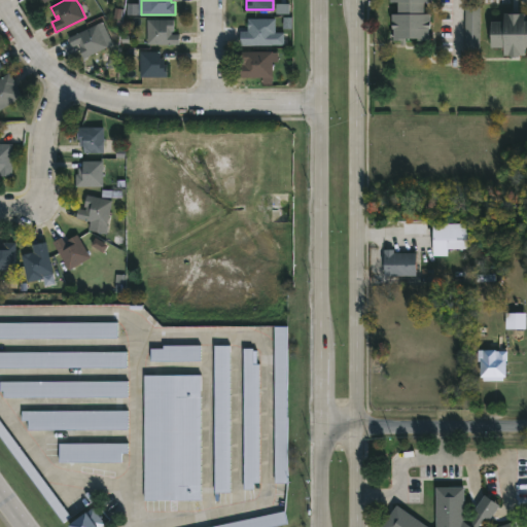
[(432,0),(432,1),(424,1),(424,12),(431,12),(430,31),(433,31),(433,36),(429,36),(429,39),(406,37),(406,44),(401,44),(401,39),(394,39),(394,29),(392,29),(393,13),(398,13),(398,1),(390,1),(390,0),(432,0)]
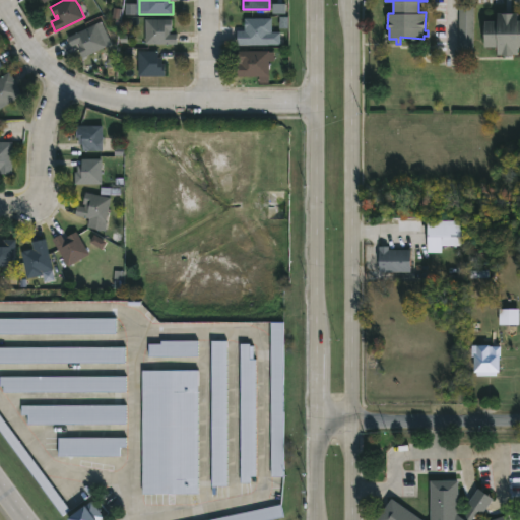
[(514,10),(514,12),(519,12),(519,19),(519,54),(514,54),(514,55),(499,54),(499,47),(485,46),(485,19),(498,20),(498,12),(514,10)]
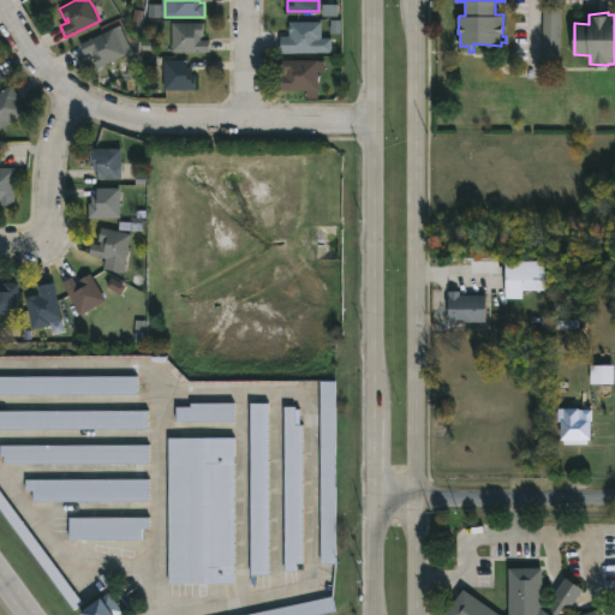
[(322,22),(322,39),(332,39),(332,53),(280,52),(281,35),(290,35),(290,21),(322,22)]
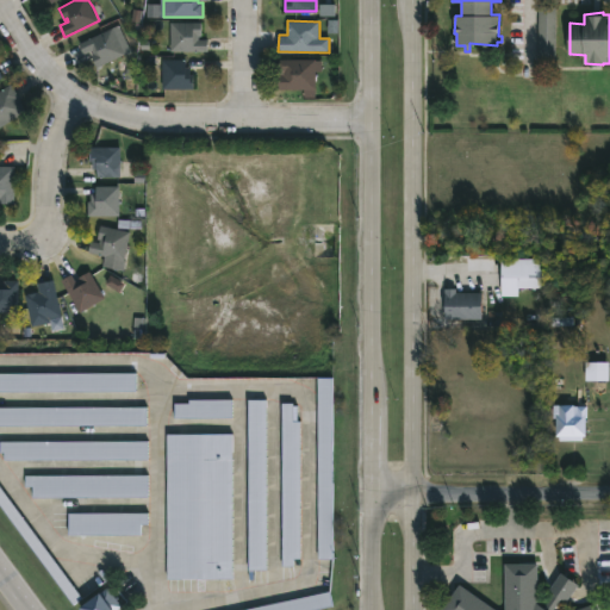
[(201,22),(201,36),(199,36),(199,38),(207,38),(207,51),(170,51),(170,22),(201,22)]
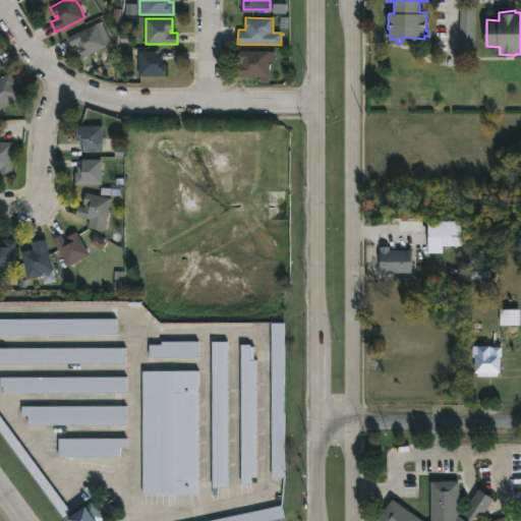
[(97,23),(107,47),(83,57),(78,46),(80,45),(79,42),(71,46),(67,37),(97,23)]
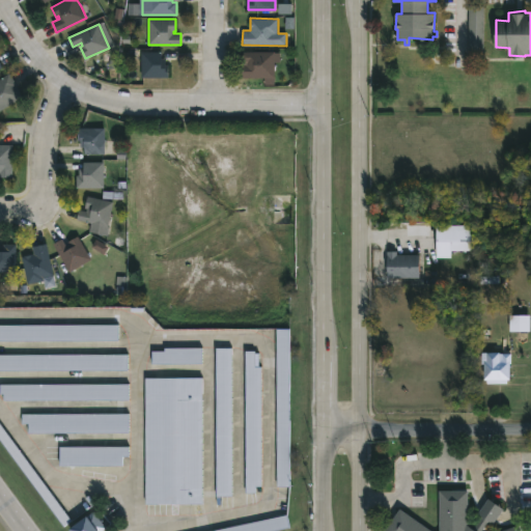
[(275,61),(275,84),(264,84),(264,78),(242,78),(242,63),(247,63),(247,62),(242,62),(242,52),(275,51),(275,61)]
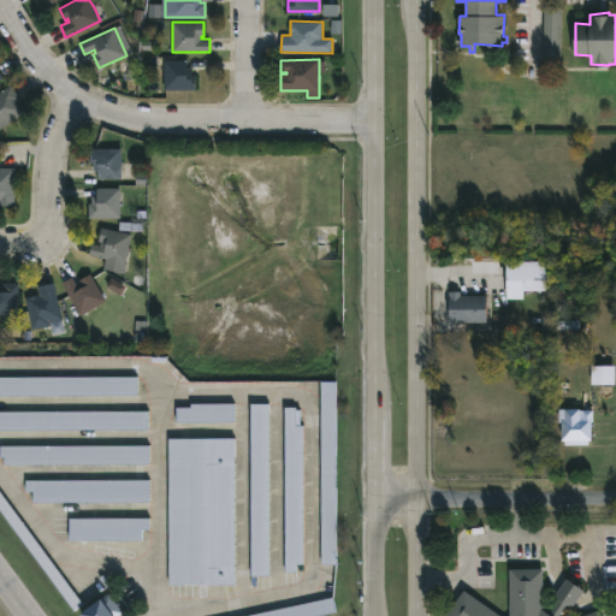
[(188,61),(188,67),(193,67),(193,75),(195,75),(195,89),(164,89),(164,60),(188,61)]
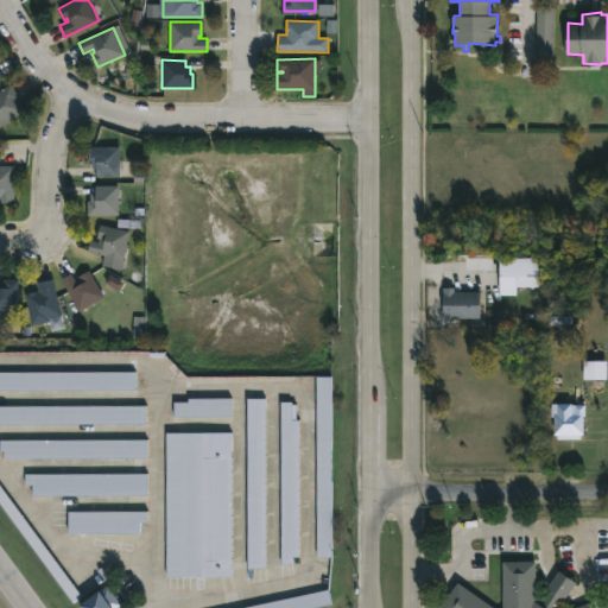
[(26,111),(0,125),(0,89),(11,83),(26,111)]
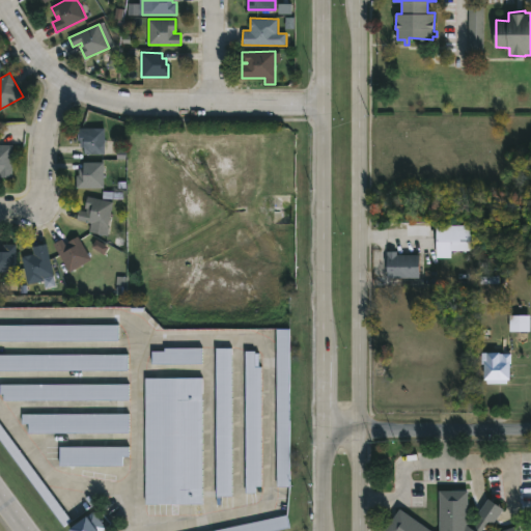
[(105,141),(105,154),(84,154),(84,146),(81,146),(81,141),(77,141),(77,128),(105,128),(105,141)]
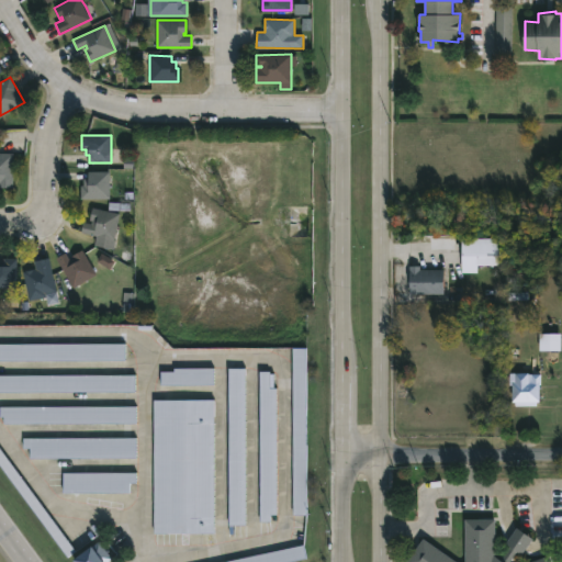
[(0,153),(13,153),(13,187),(0,187),(0,153)]
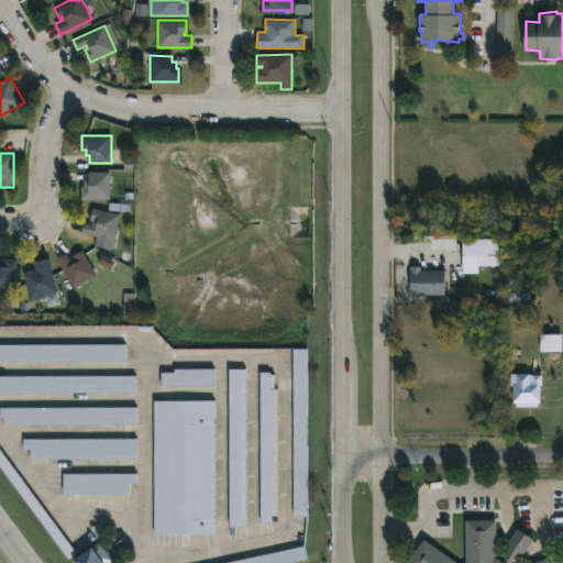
[(111,198),(81,199),(81,186),(84,186),(84,178),(88,178),(88,172),(111,170),(111,198)]
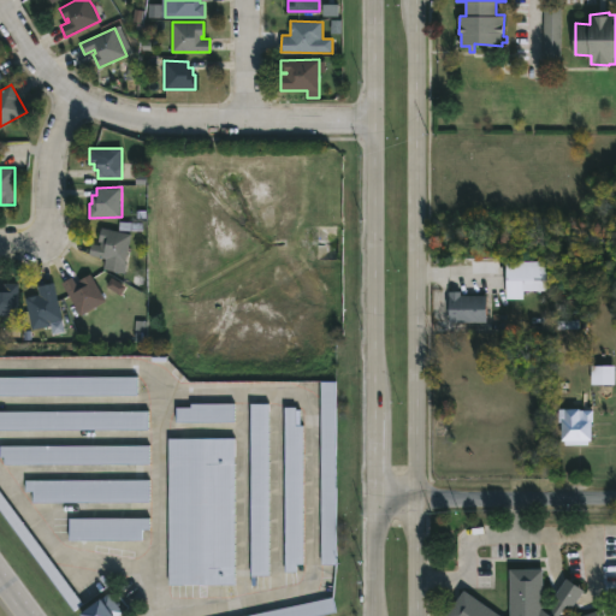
[(132,234),(126,262),(89,255),(92,243),(101,244),(101,242),(99,241),(101,227),(132,234)]
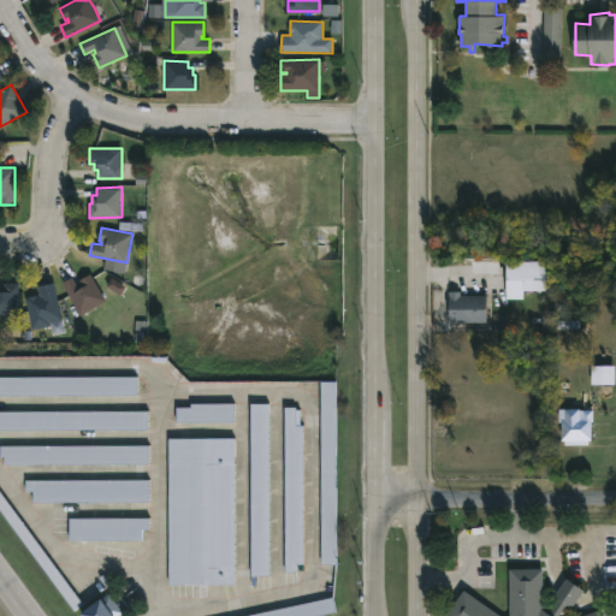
[(523,298),(507,298),(507,261),(550,260),(551,279),(545,280),(545,290),(523,290),(523,298)]
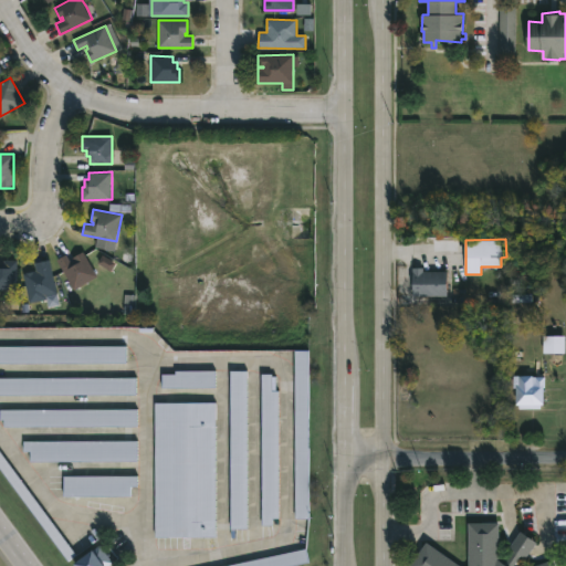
[(83,251),(97,276),(74,290),(58,259),(66,254),(70,262),(73,260),(72,258),(83,251)]
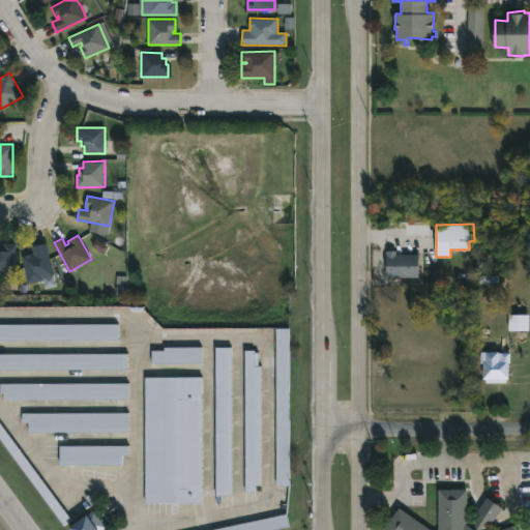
[(15,271),(0,271),(0,246),(3,246),(3,243),(16,243),(15,271)]
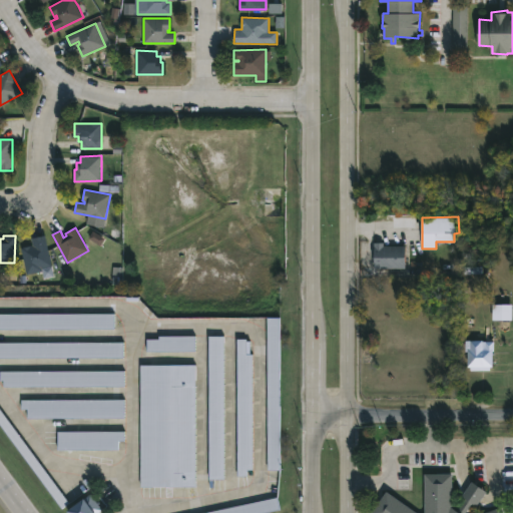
[(42,272),(26,275),(21,248),(33,245),(31,237),(45,235),(51,266),(41,268),(42,272)]
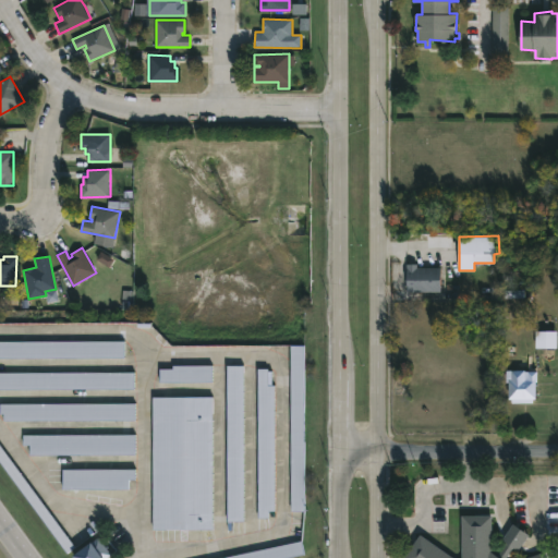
[(416,264),(416,267),(440,267),(440,292),(408,292),(407,264),(416,264)]
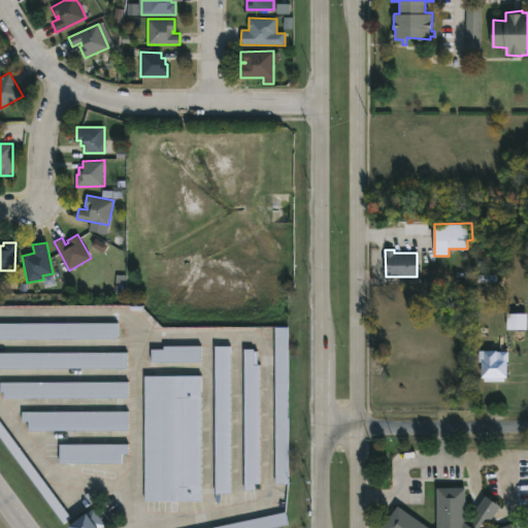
[(0,339),(117,340),(117,324),(0,324),(0,339)]
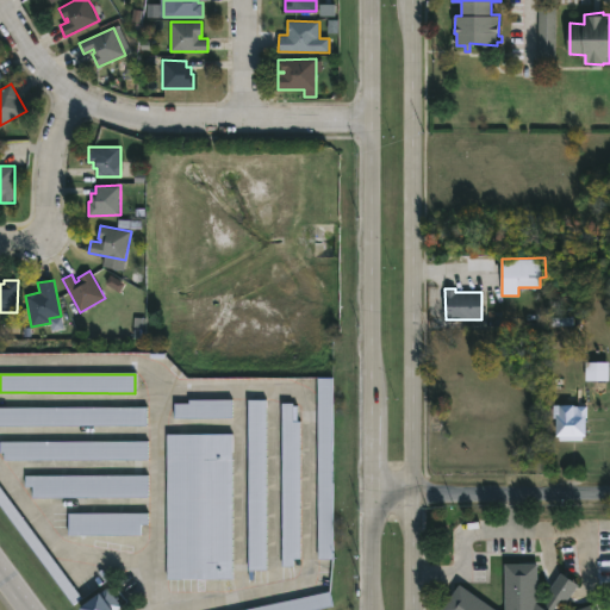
[(332,379),(317,379),(317,560),(332,560),(332,379)]
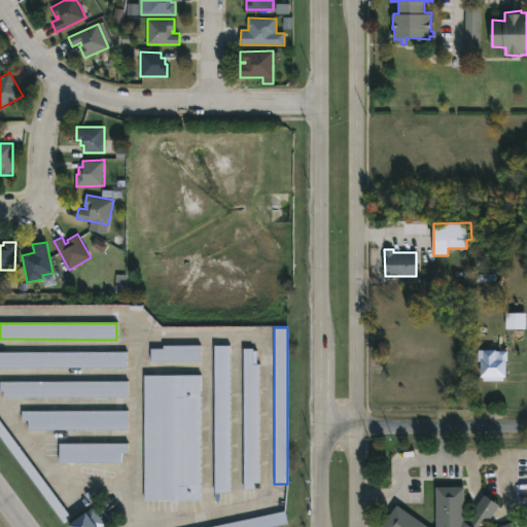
[(201,347),(150,347),(150,362),(201,362),(201,347)]
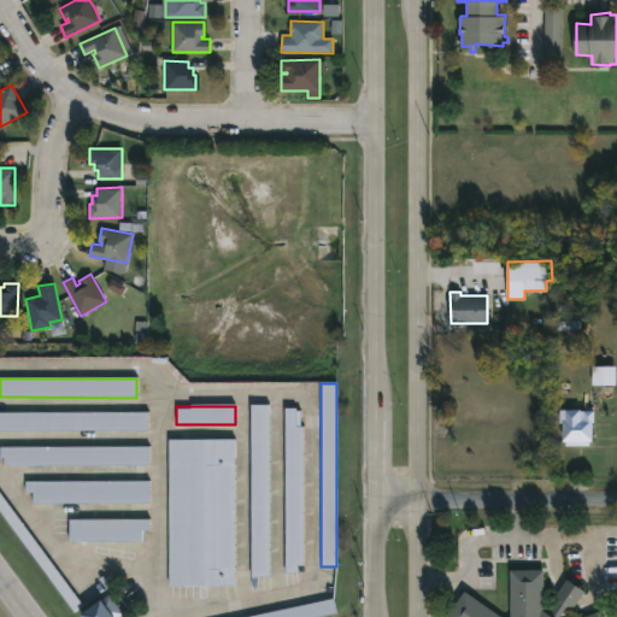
[(269,406),(251,406),(251,579),(269,579),(269,406)]
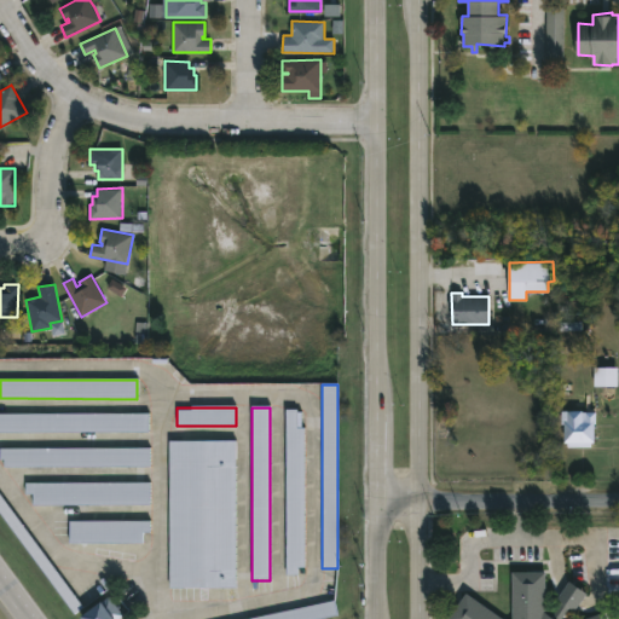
[(305,428),(298,428),(298,411),(285,411),(285,573),(305,573),(305,428)]
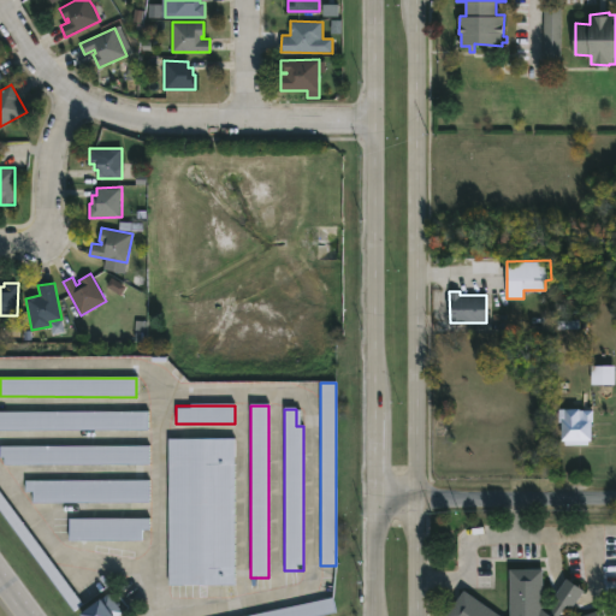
[(580,409),(580,412),(593,410),(593,421),(592,421),(592,440),(590,440),(590,445),(566,445),(566,442),(562,442),(562,422),(560,422),(560,409),(580,409)]
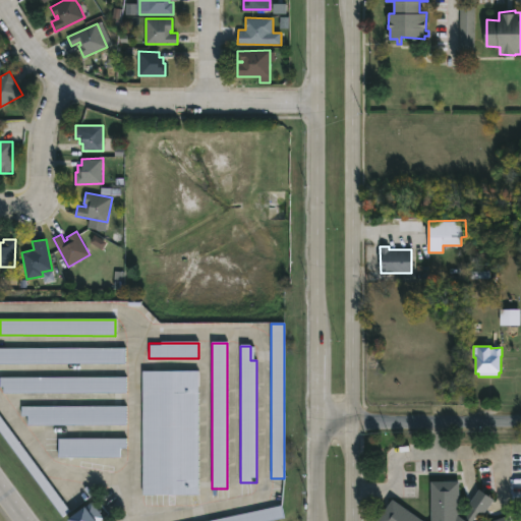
[(0,349),(0,364),(125,364),(125,349),(0,349)]
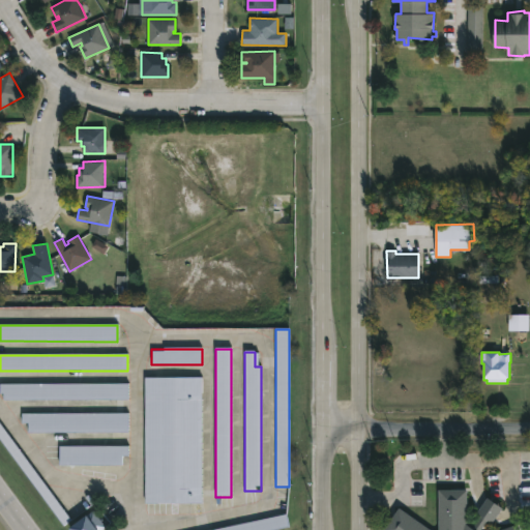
[(202,378),(145,378),(145,504),(202,504),(202,378)]
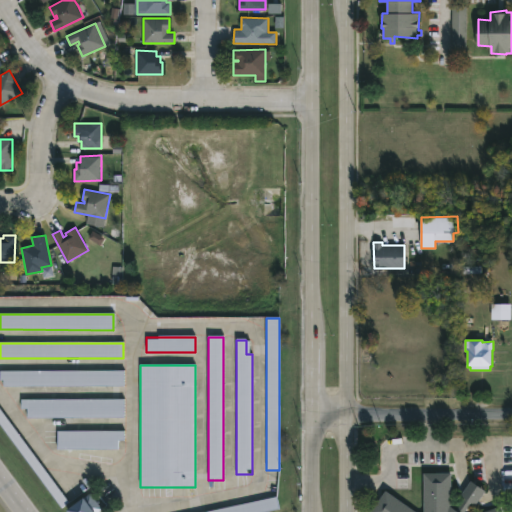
[(123,387),(123,372),(0,372),(0,387),(123,387)]
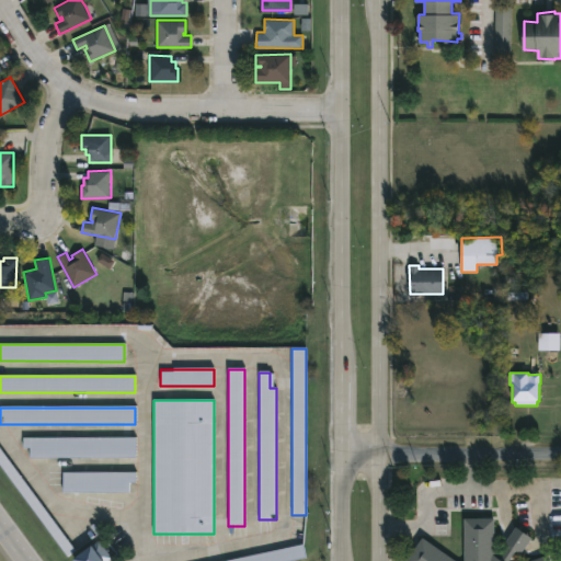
[(24,438),(24,449),(30,449),(30,459),(135,459),(135,438),(24,438)]
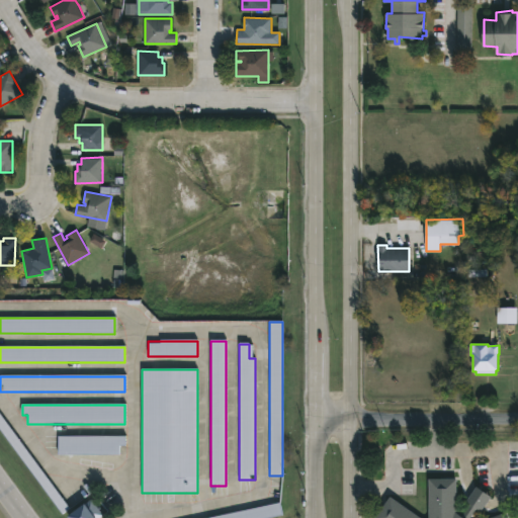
[(0,427),(59,516),(67,511),(0,411),(0,427)]
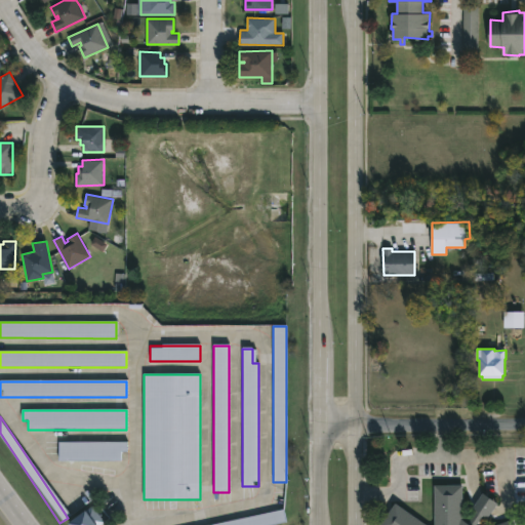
[(121,461),(121,453),(126,453),(126,443),(58,443),(58,461),(121,461)]
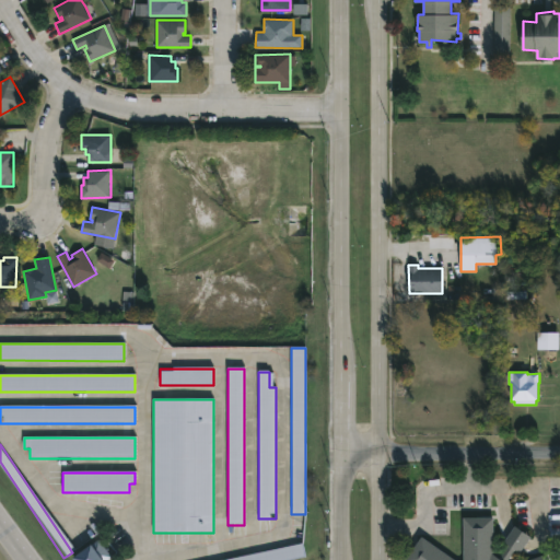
[(494,553),(500,559),(509,546),(504,541),(515,526),(532,537),(521,552),(516,550),(509,559),(529,559),(546,555),(547,559),(406,559),(422,537),(454,559),(463,559),(463,517),(493,517),(494,553)]
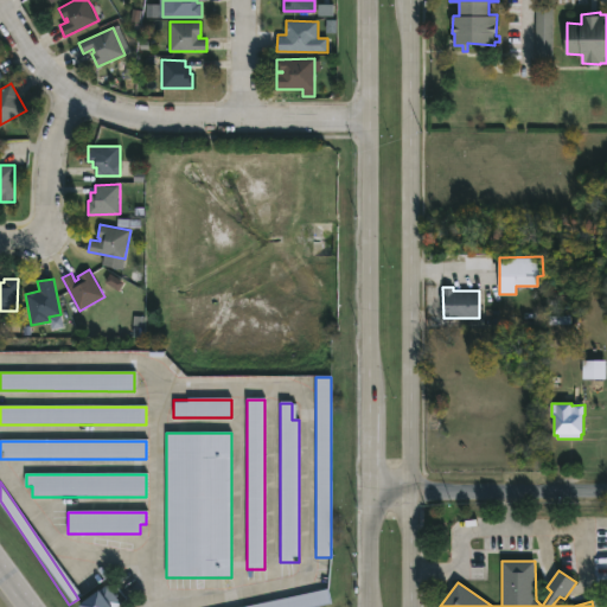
[(108,585),(122,602),(115,606),(78,606),(108,585)]
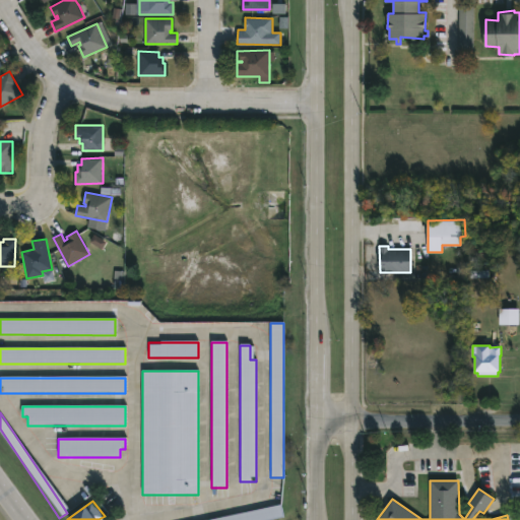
[(280,519),(283,519),(281,507),(214,519),(280,519)]
